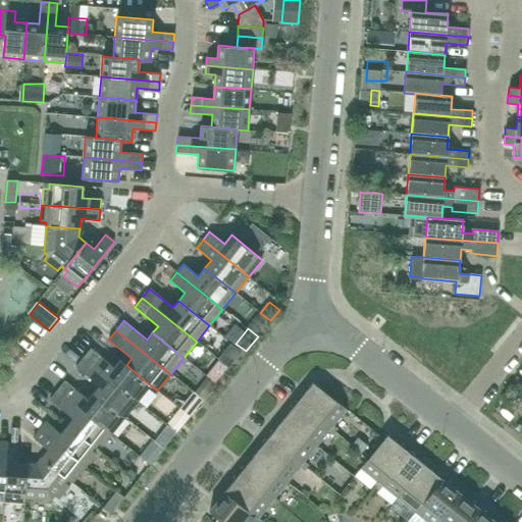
[(219,358),(231,368),(246,351),(236,344),(219,358)]
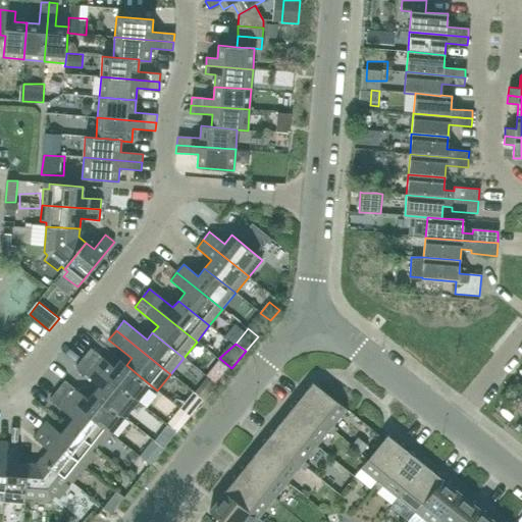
[(120,360),(114,367),(91,348),(83,358),(138,402),(148,388),(143,384),(146,381),(126,365),(120,360)]
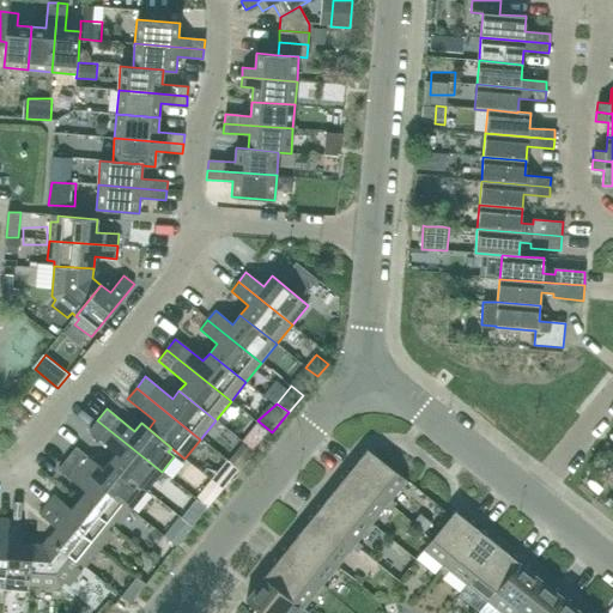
[(150,486),(162,472),(97,420),(89,431),(116,454),(110,461),(140,486),(144,483),(150,486)]
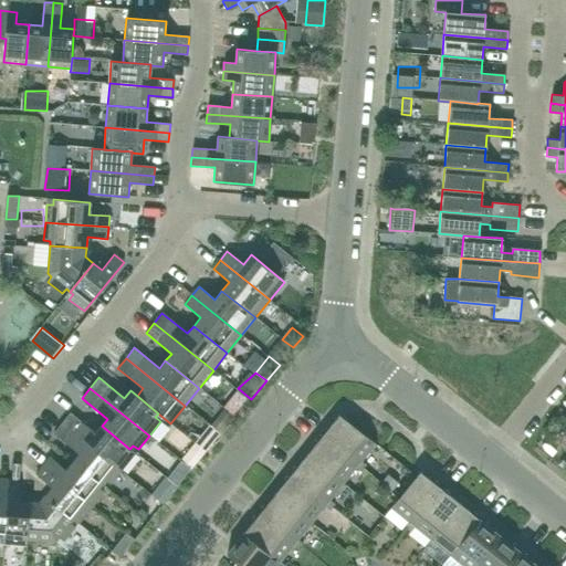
[(238,389),(224,406),(238,416),(251,399),(238,389)]
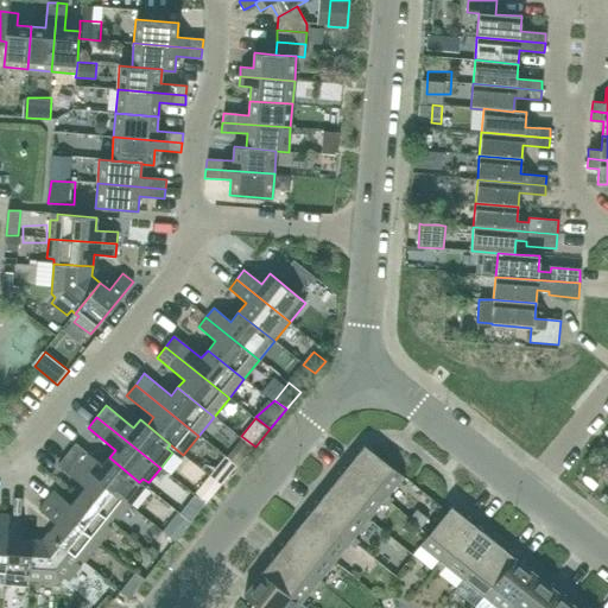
[(241,436),(223,457),(239,467),(255,447),(241,436)]
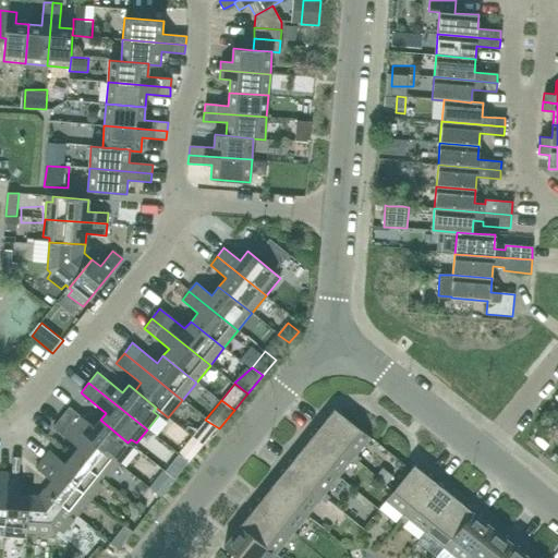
[(100,420),(94,427),(69,407),(61,417),(119,464),(130,450),(125,446),(128,443),(100,420)]
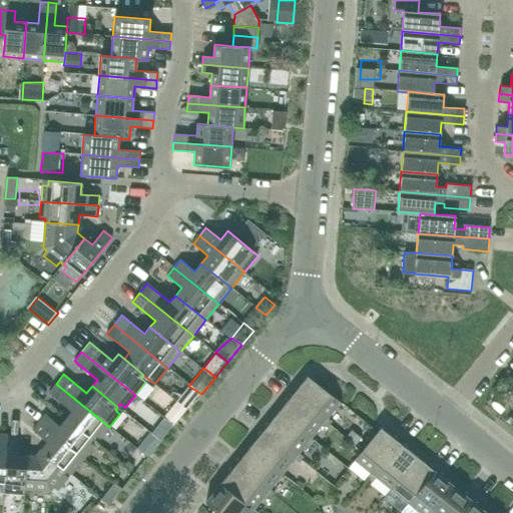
[(325,421),(340,402),(311,379),(302,390),(299,387),(293,394),(325,421)]
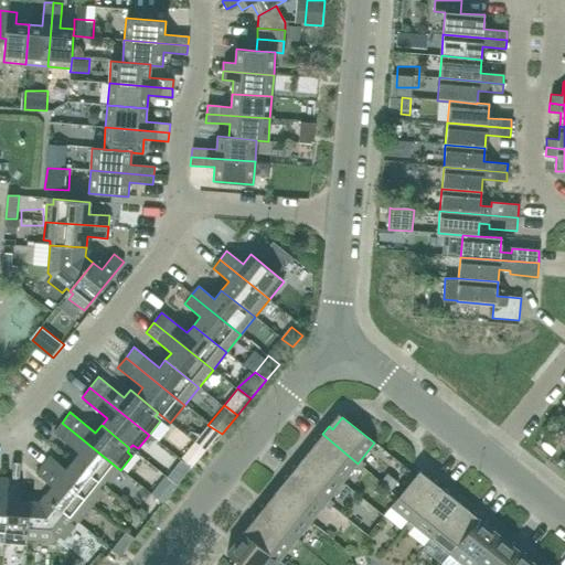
[(109,483),(120,470),(62,423),(53,433),(80,452),(73,460),(102,483),(104,479),(109,483)]
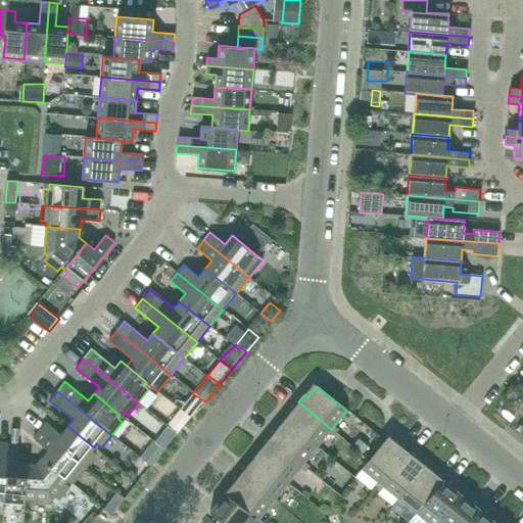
[(179,410),(191,419),(205,401),(192,393),(179,410)]
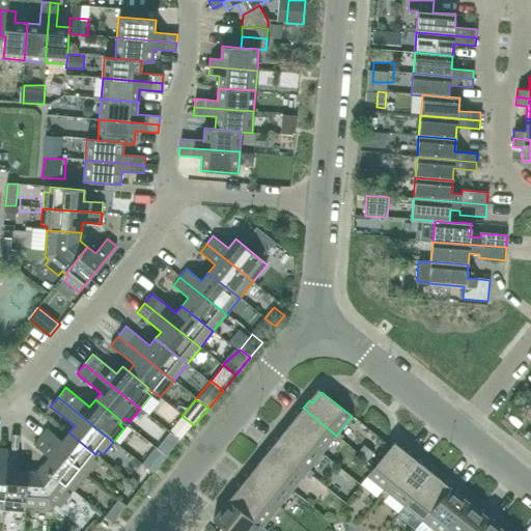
[(322,453),(336,436),(303,408),(297,416),(300,419),(291,429),(322,453)]
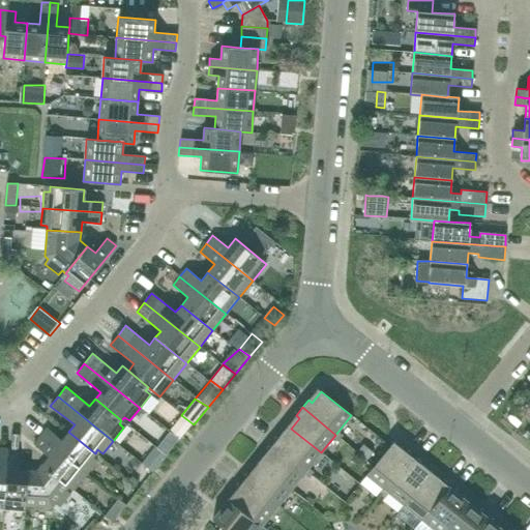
[(180,441),(194,424),(181,415),(168,432),(180,441)]
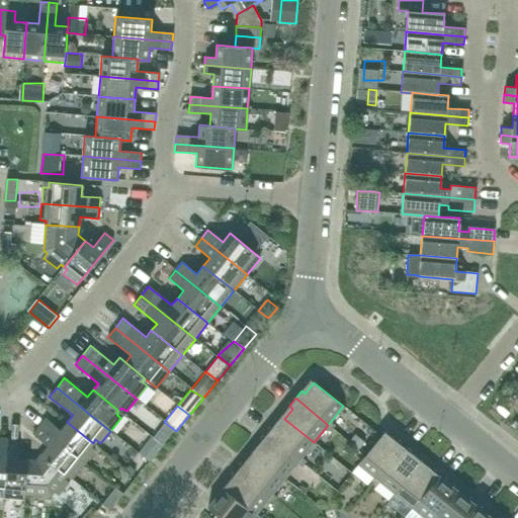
[(67,422),(61,430),(46,418),(39,426),(85,462),(95,450),(90,446),(93,443),(67,422)]
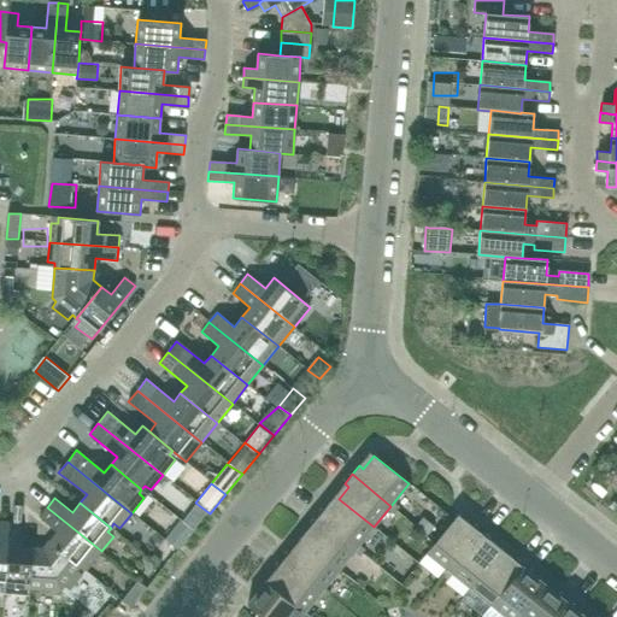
[(356,548),(374,527),(339,499),(328,512),(324,509),(317,517),(356,548)]
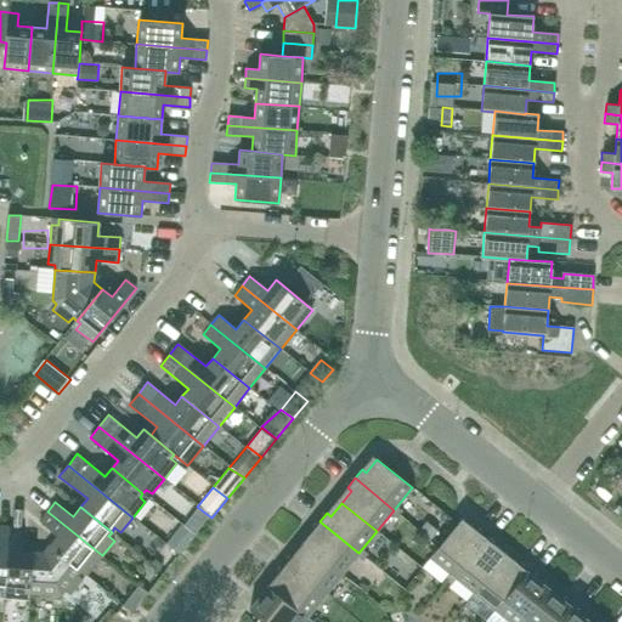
[(211,518),(197,507),(184,525),(198,535),(211,518)]
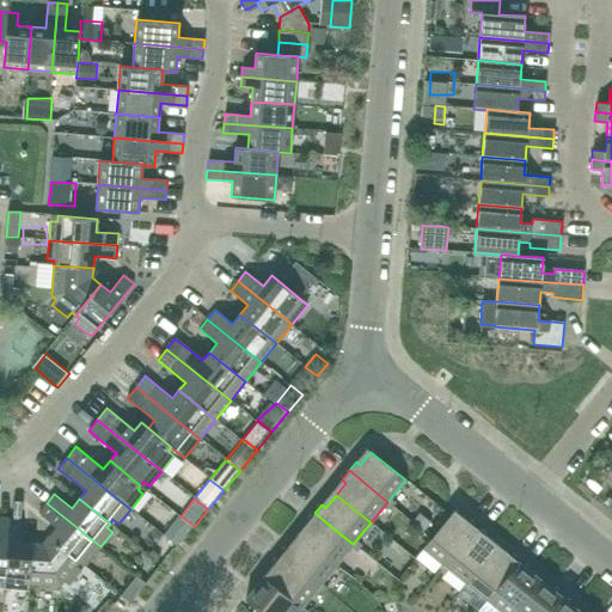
[(89,562),(101,546),(47,503),(38,513),(56,527),(48,537),(79,561),(83,557),(89,562)]
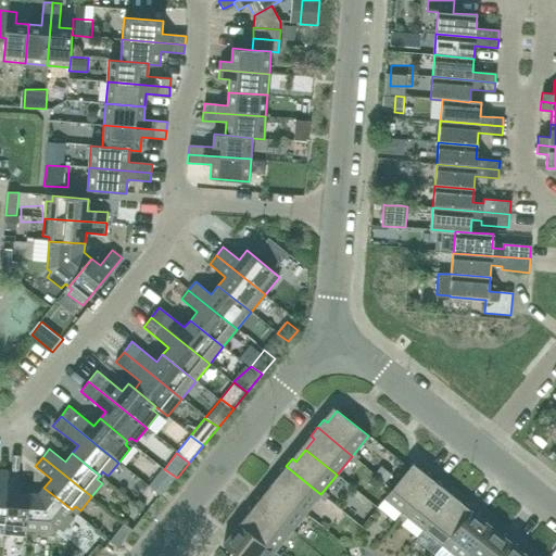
[(305,514),(320,494),(286,466),(279,474),(283,477),(274,489),(305,514)]
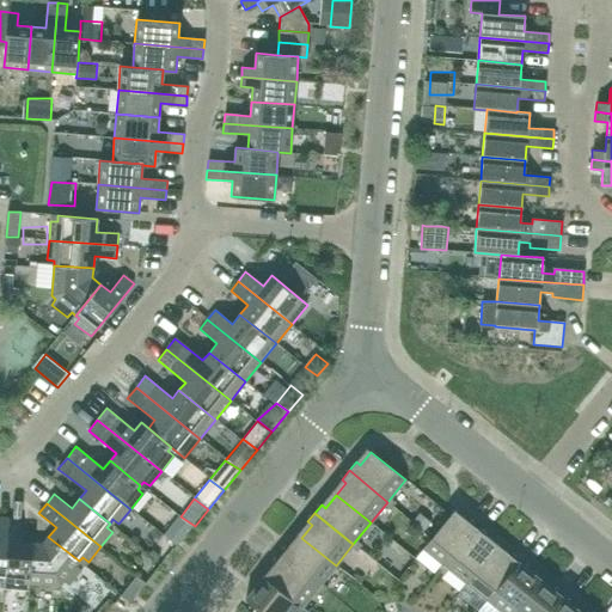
[(467,521),(464,525),(451,514),(423,549),(445,567),(476,527),(467,521)]
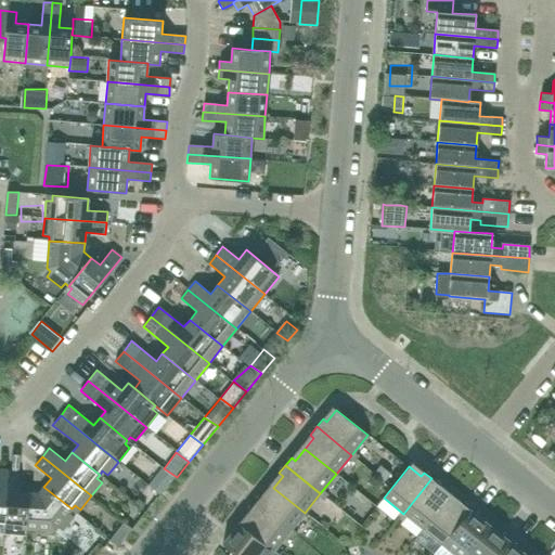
[(177,477),(164,468),(151,483),(163,493),(177,477)]
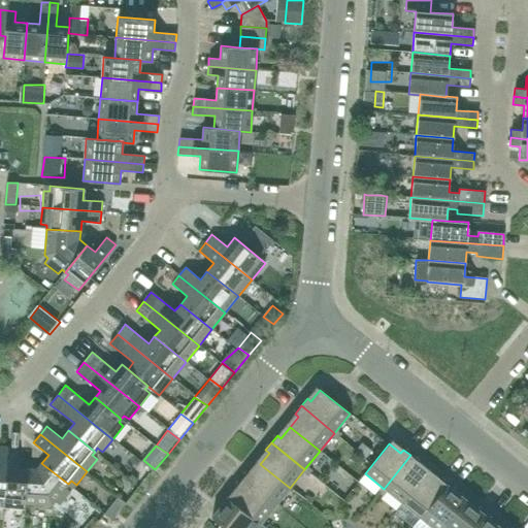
[(0,506),(3,507),(8,448),(0,447),(0,506)]
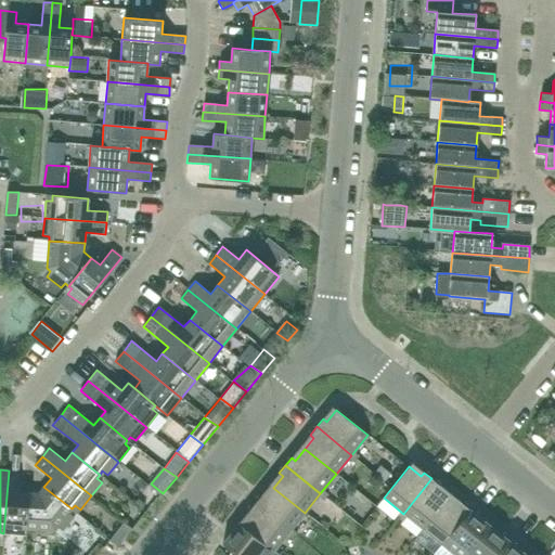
[(18,492),(21,472),(9,470),(3,533),(21,534),(22,528),(26,528),(29,492),(18,492)]
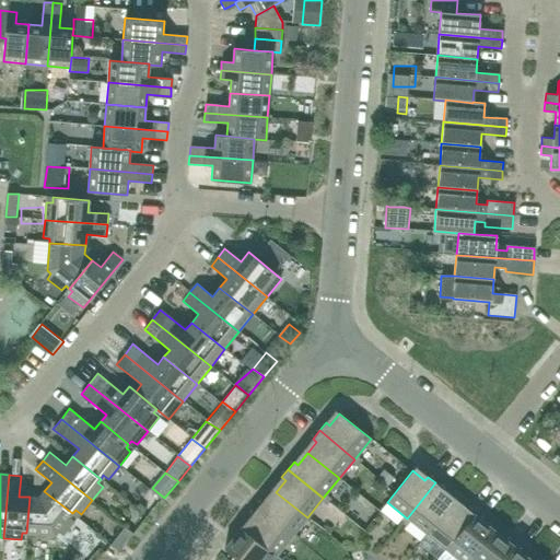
[(441,493),(443,489),(435,482),(407,518),(427,534),(452,502),(441,493)]
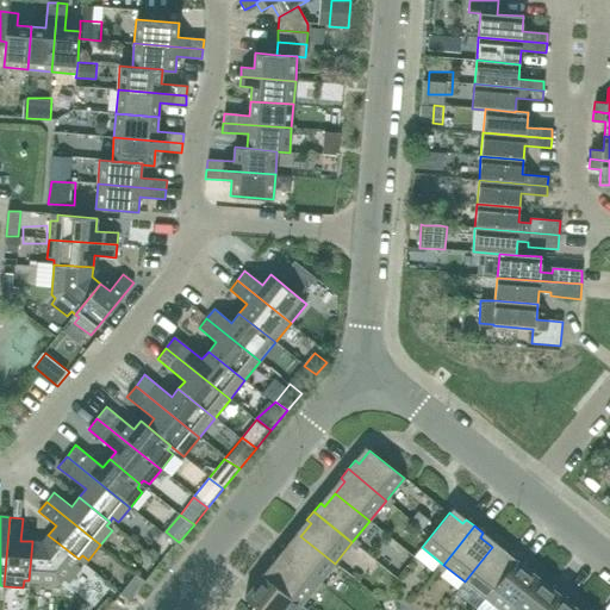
[(76,564),(79,559),(48,535),(42,542),(32,541),(29,580),(60,584),(63,579),(69,584),(81,567),(76,564)]
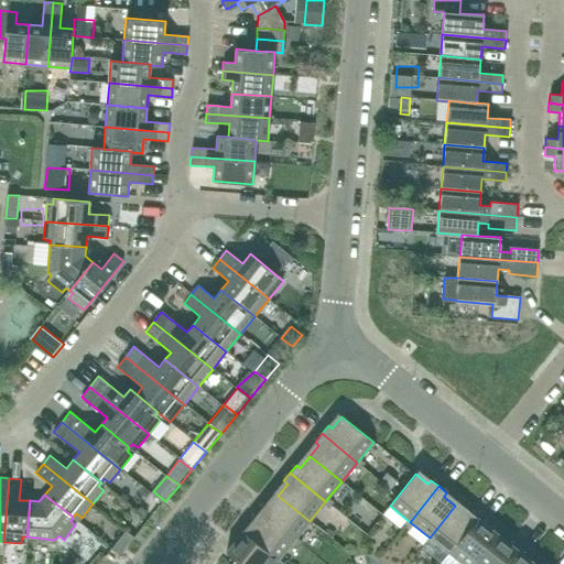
[(294,540),(310,521),(278,496),(269,507),(264,503),(259,512),(281,530),(294,540)]
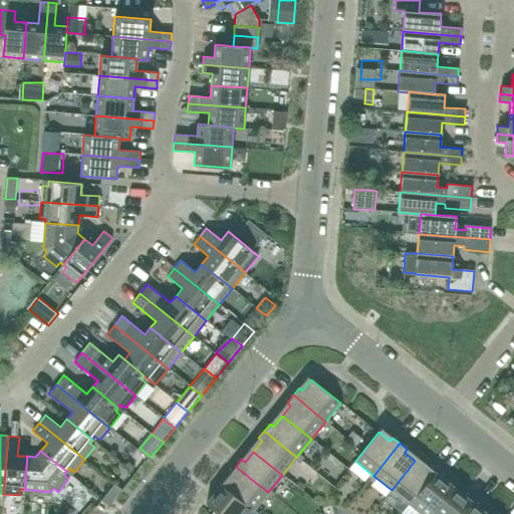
[(428,466),(426,470),(415,461),(392,490),(407,502),(403,507),(406,509),(436,472),(428,466)]
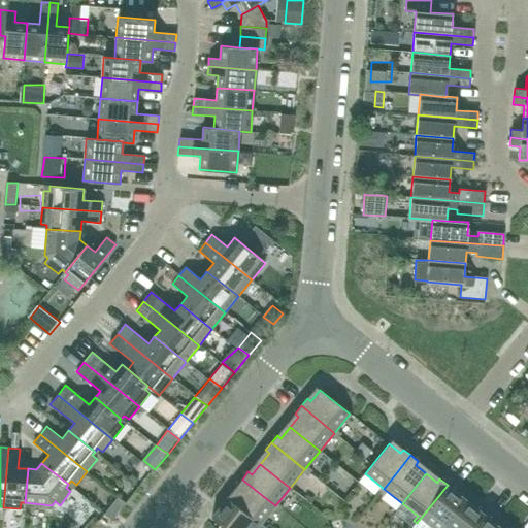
[(275,505),(263,496),(242,480),(236,487),(239,490),(231,500),(260,524),(275,505)]
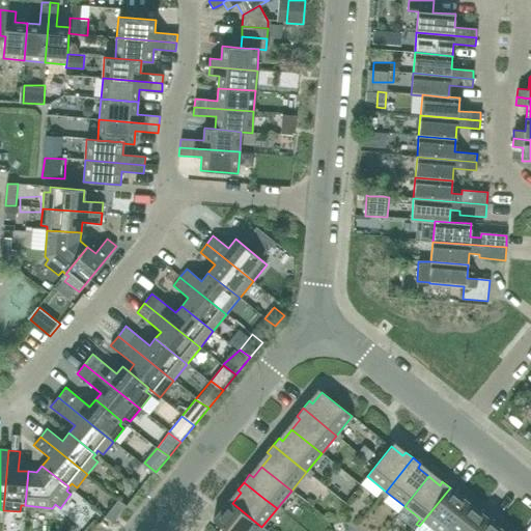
[(454,497),(457,494),(450,487),(419,526),(421,528),(425,523),(435,530),(444,530),(466,506),(454,497)]
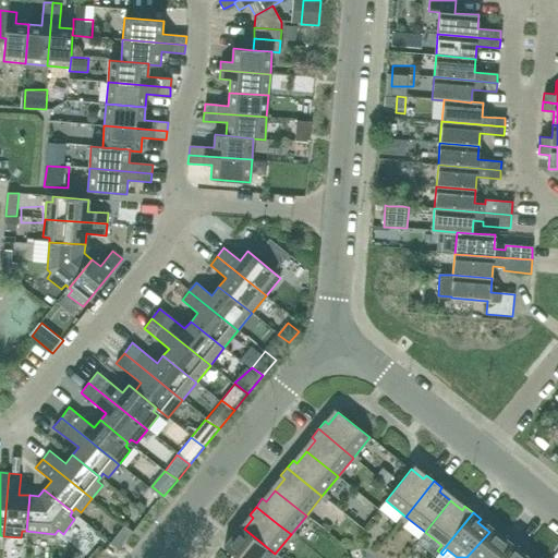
[(378,544),(396,555),(413,528),(396,517),(378,544)]
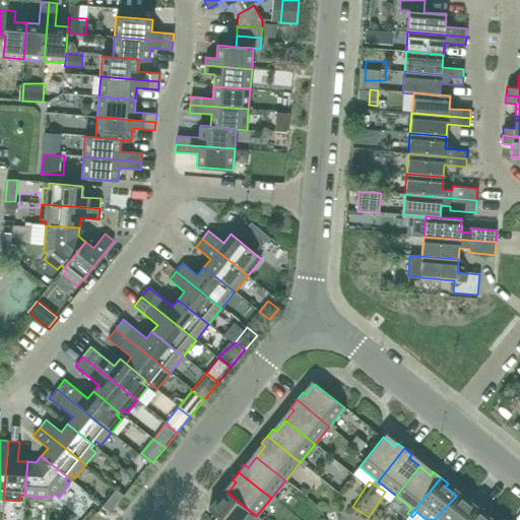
[(112,513),(125,496),(116,489),(102,505),(112,513)]
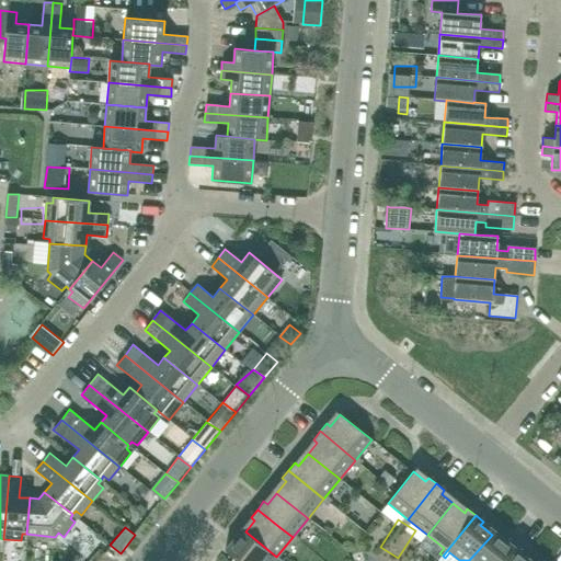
[(240,560),(273,560),(276,557),(245,531),(236,544),(232,540),(225,549),(240,560)]
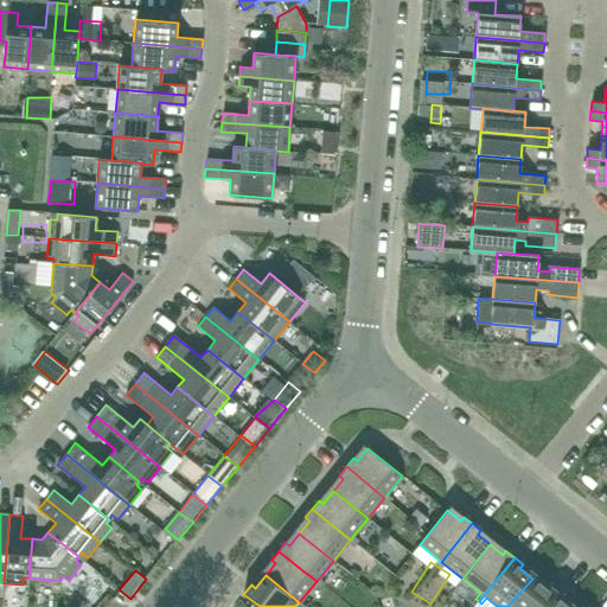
[(548,585),(544,588),(532,579),(508,606),(543,606),(556,592),(548,585)]
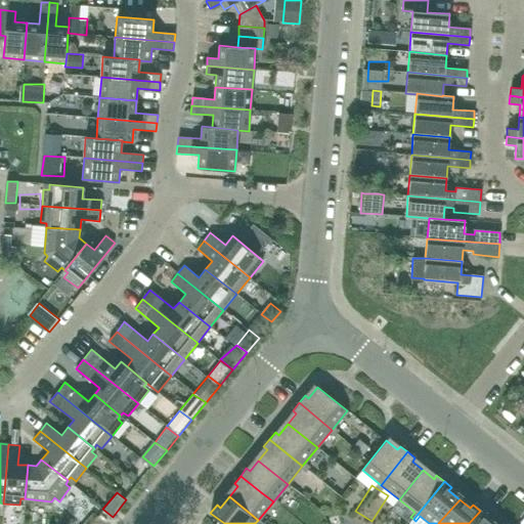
[(489,523),(484,520),(487,516),(480,511),(469,523),(489,523)]
